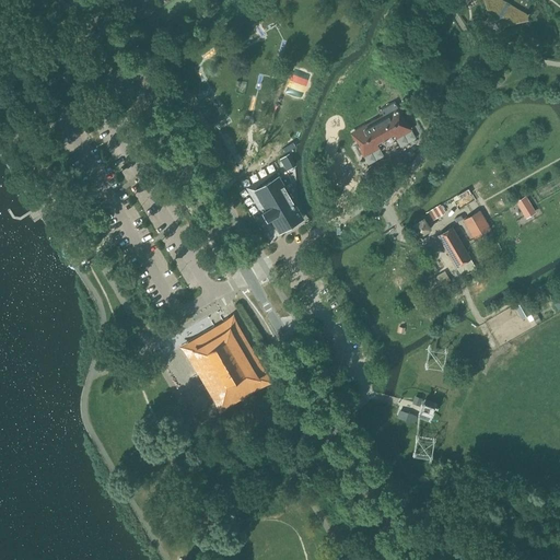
[(497,18),(501,20),(502,25),(521,20),(531,2),(526,0),(486,0),(491,19),(497,18)]
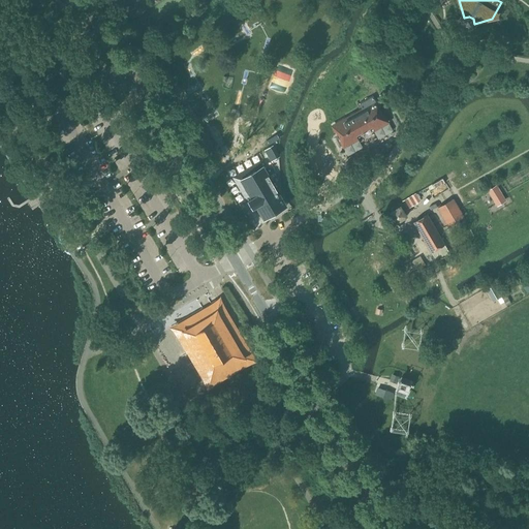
[(373,96),(360,103),(363,110),(334,126),(344,146),(359,137),(356,135),(372,127),(373,129),(387,122),(373,96)]
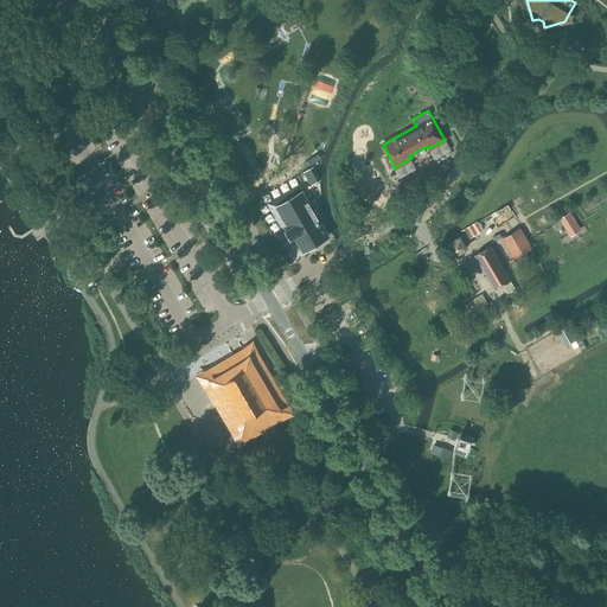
[(310,168),(305,171),(312,184),(317,181),(310,168)]
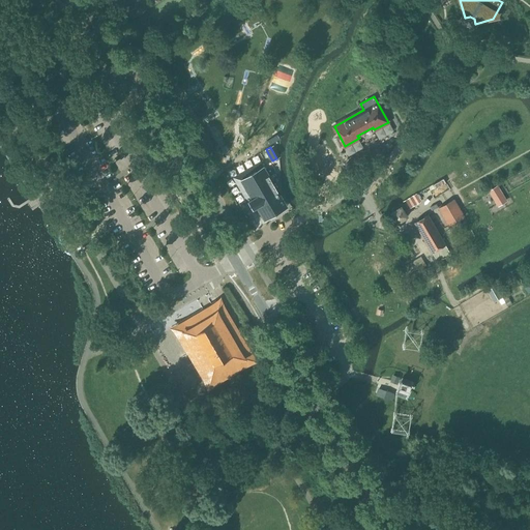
[(237,176),(234,178),(236,181),(247,202),(249,201),(254,207),(254,208),(258,206),(265,219),(268,218),(283,210),(288,207),(286,203),(275,186),(278,184),(275,178),(272,180),(271,179),(269,176),(261,162),(247,170),(244,172),(237,176)]
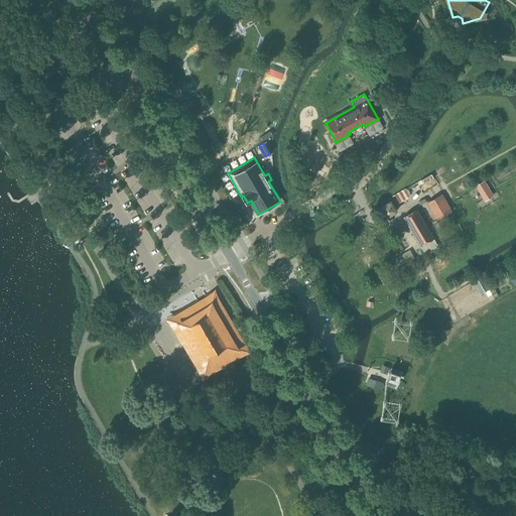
[(488,187),(481,191),(486,200),(493,196),(488,187)]
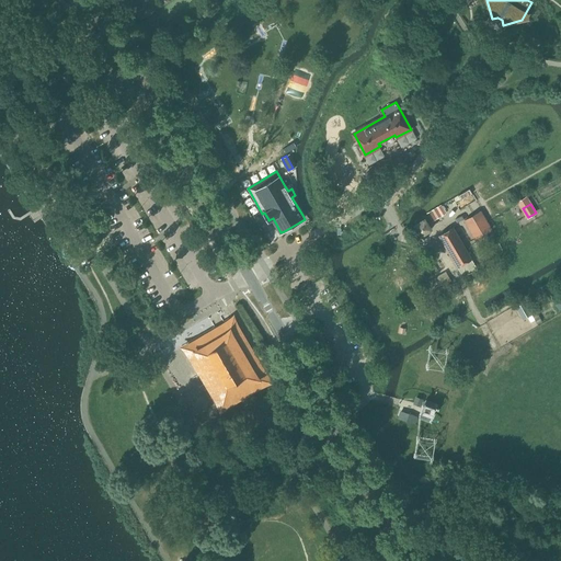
[(481,210),(465,220),(474,238),(491,228),(481,210)]
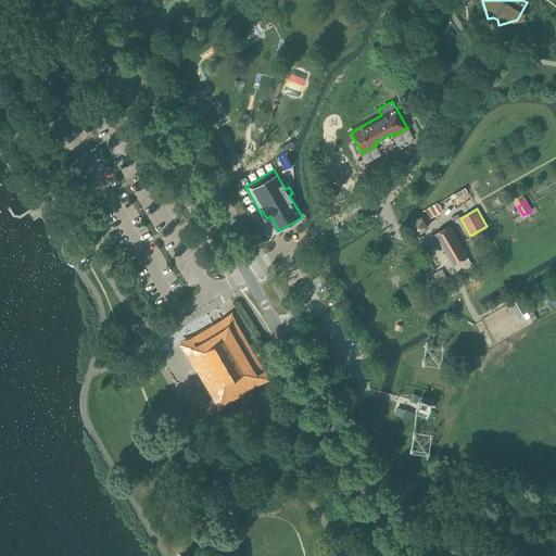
[(412,224),(408,225),(414,235),(417,232),(427,227),(421,217),(412,223),(412,224)]
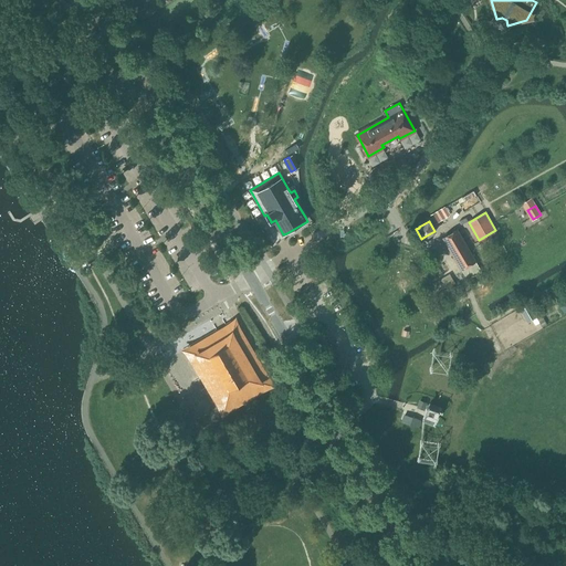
[(443,238),(462,270),(477,261),(458,229),(443,238)]
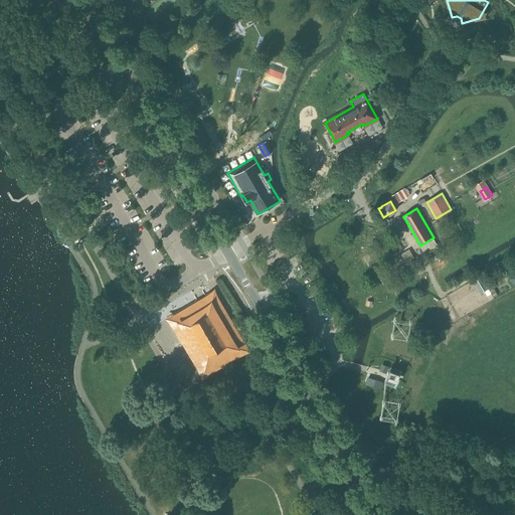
[(413,256),(393,268),(396,272),(406,266),(415,260),(413,256)]
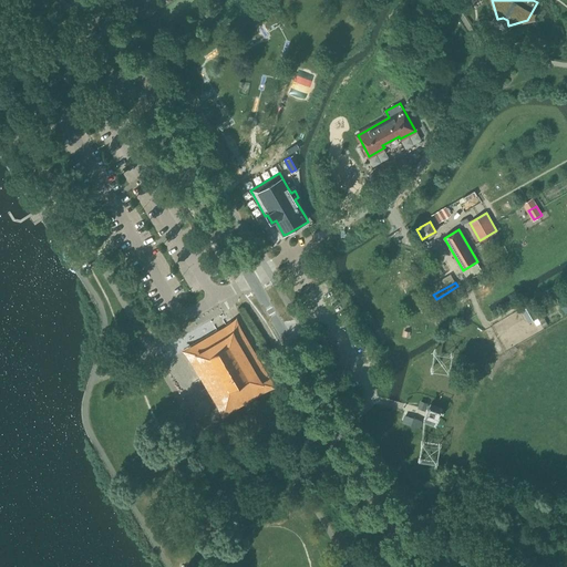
[(531,306),(525,309),(532,320),(537,317),(543,327),(547,325),(537,307),(532,309),(531,306)]
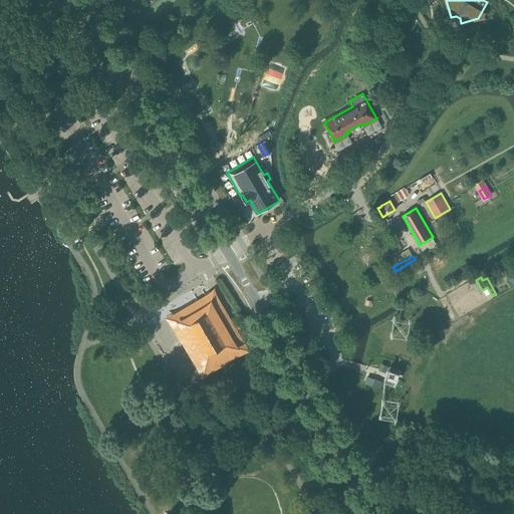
[(244,348),(213,295),(174,319),(204,371),(244,348)]
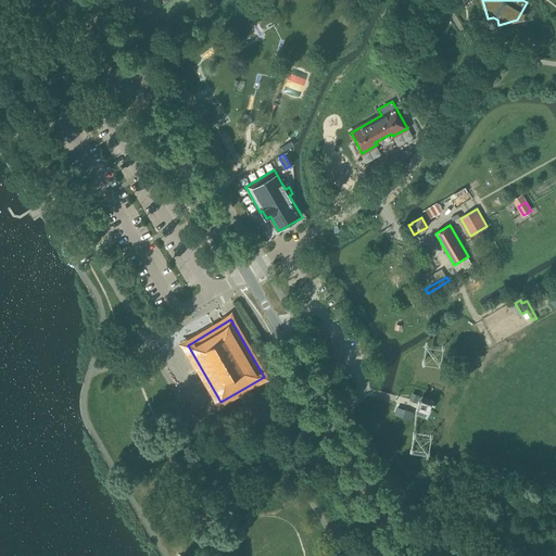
[(397,407),(395,414),(411,420),(414,413),(397,407)]
